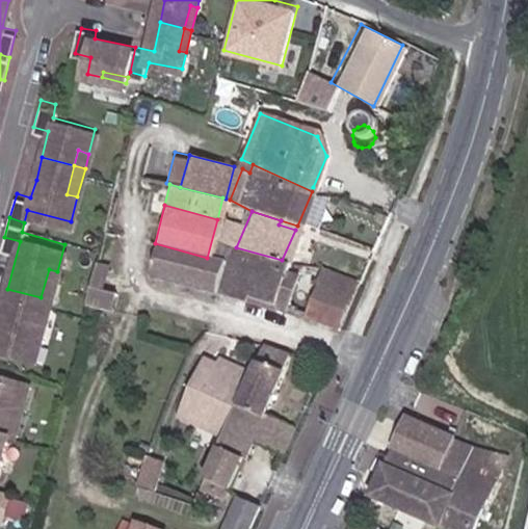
[(295,230),(297,226),(281,220),(279,225),(295,230)]
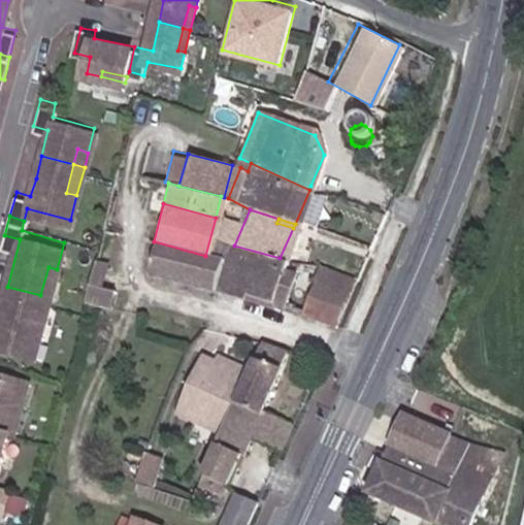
[(205,256),(154,241),(145,272),(210,290),(220,260),(205,256)]
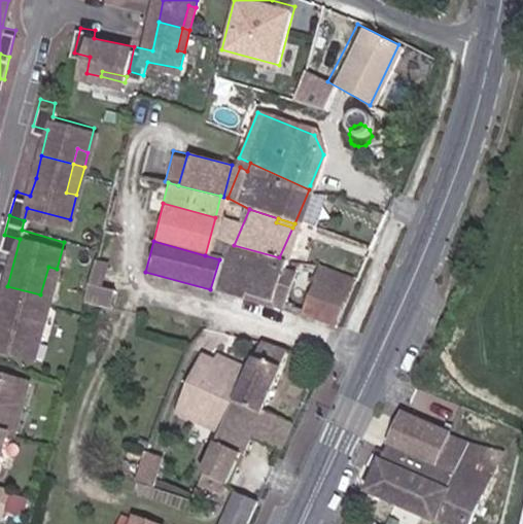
[(270,303),(284,308),(295,312),(305,283),(302,281),(304,275),(276,266),(279,257),(234,245),(227,243),(213,290),(241,299),(243,293),(270,303)]
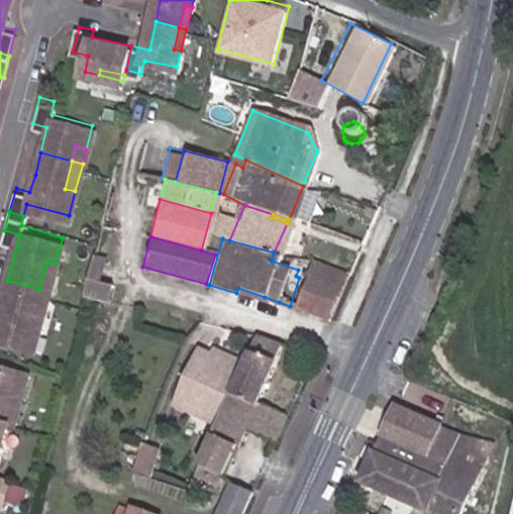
[(98,280),(103,260),(87,255),(82,276),(98,280)]
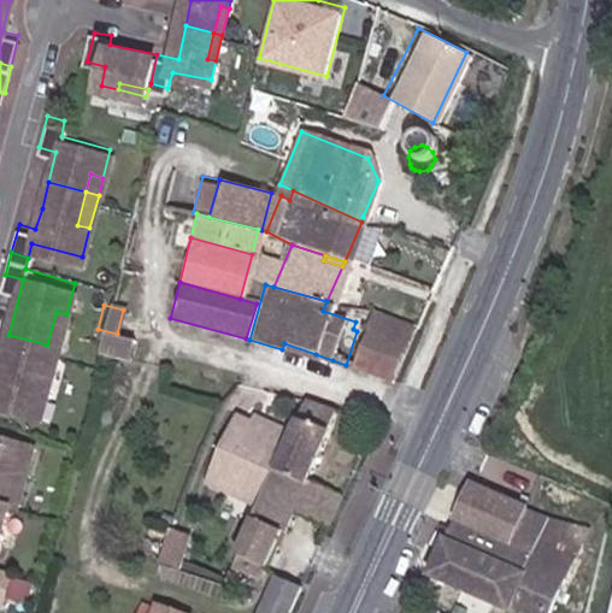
[(388,379),(411,328),(359,311),(355,322),(353,329),(357,331),(346,365),(388,379)]
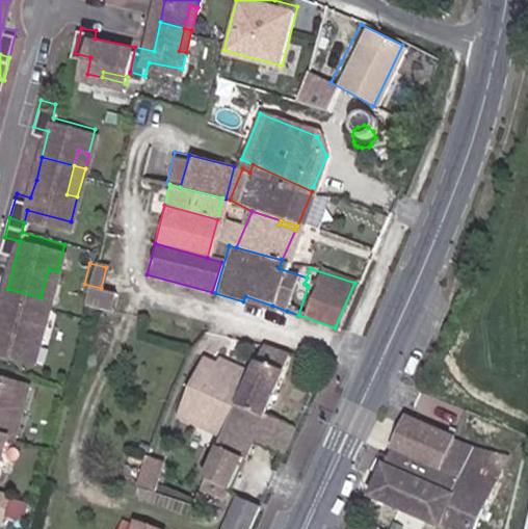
[(41,297),(50,300),(57,271),(49,269),(41,297)]
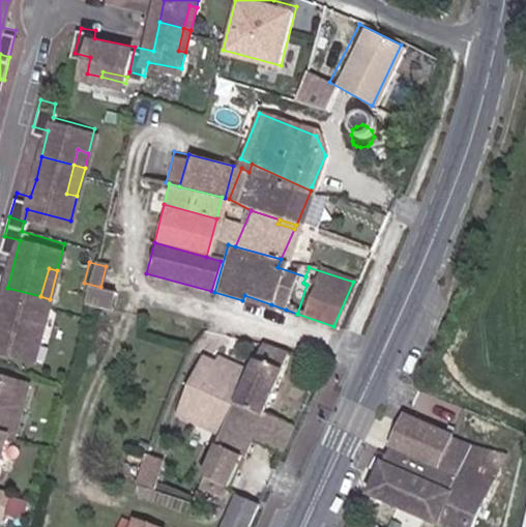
[(109,308),(113,290),(100,287),(84,283),(79,299),(109,308)]
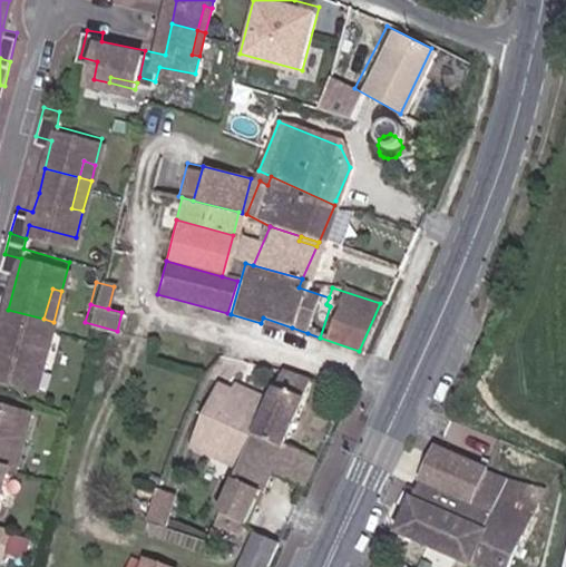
[(0,465),(7,467),(15,437),(23,439),(32,406),(0,396),(0,372),(39,382),(47,350),(37,346),(44,319),(8,310),(0,338),(0,465)]
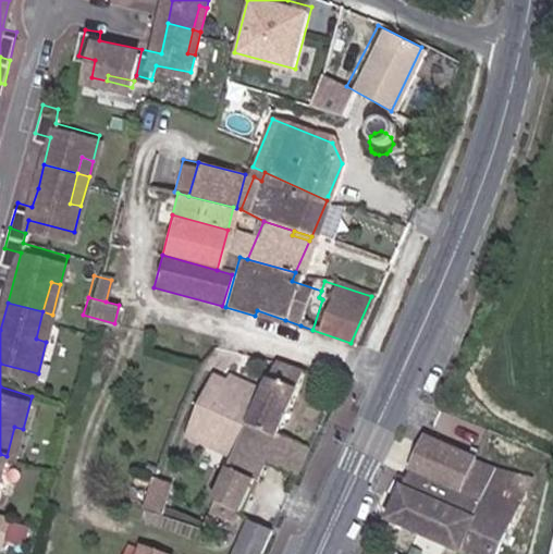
[(283,325),(285,320),(257,310),(255,316),(283,325)]
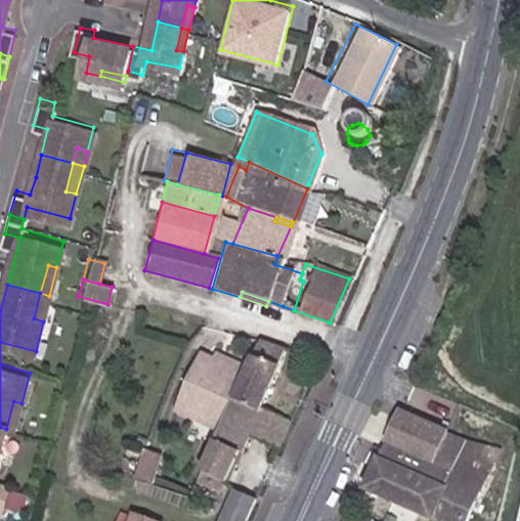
[(34,318),(43,321),(49,296),(40,293),(34,318)]
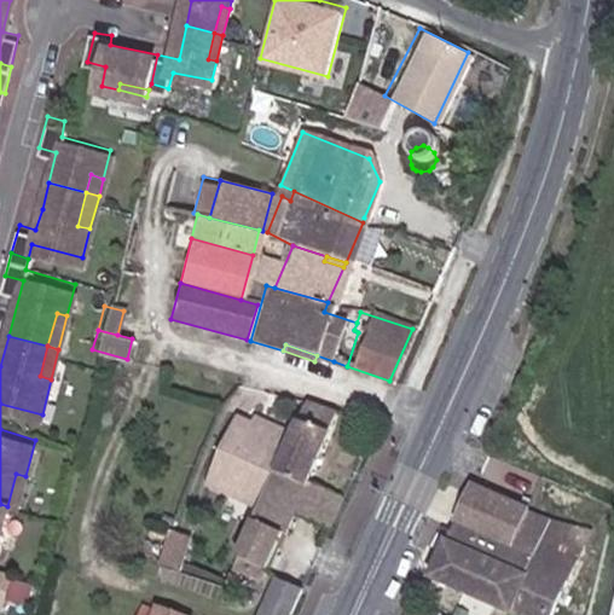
[(253,509),(219,582),(229,587),(232,580),(247,586),(254,569),(261,570),(288,514),(303,481),(322,441),(330,415),(302,404),(287,437),(253,509)]
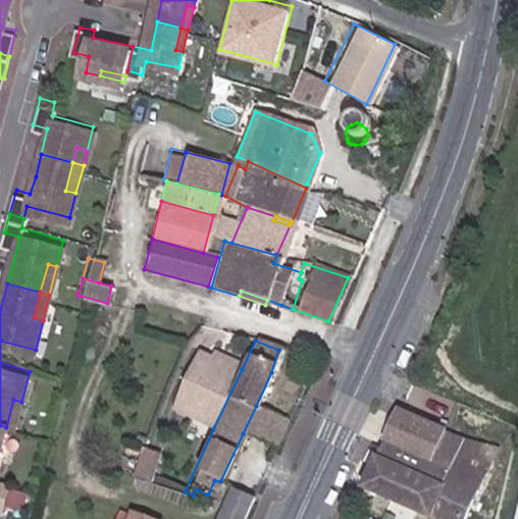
[(168,410),(213,429),(242,369),(226,362),(224,368),(207,360),(194,354),(168,410)]
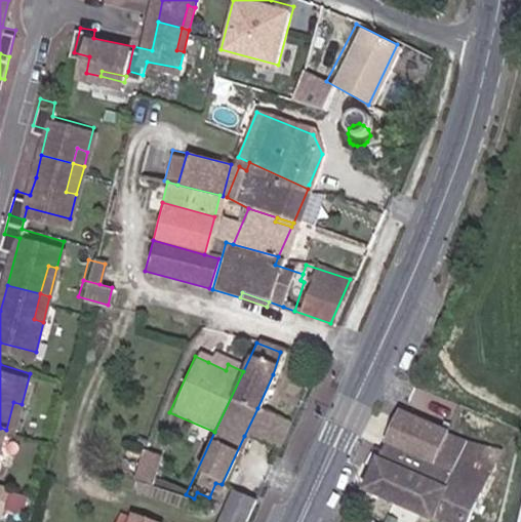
[(211,356),(208,362),(226,370),(228,364),(211,356)]
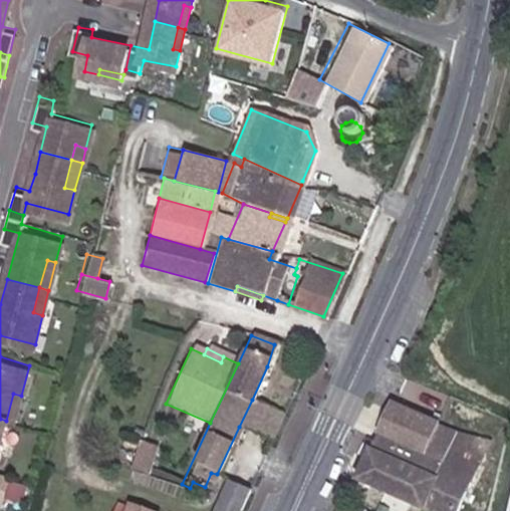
[(6,421),(11,423),(14,423),(21,396),(13,394),(6,421)]
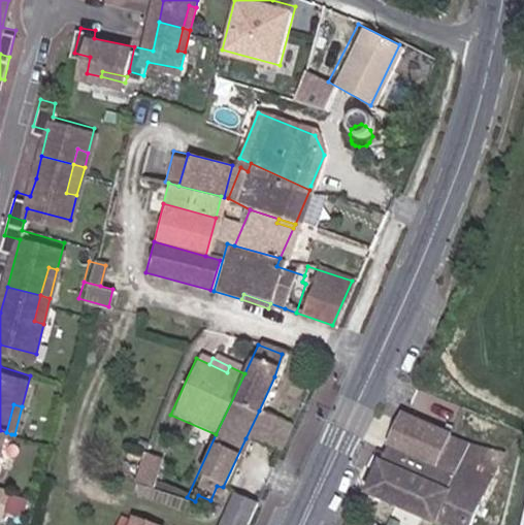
[(259,411),(246,438),(275,452),(288,424),(259,411)]
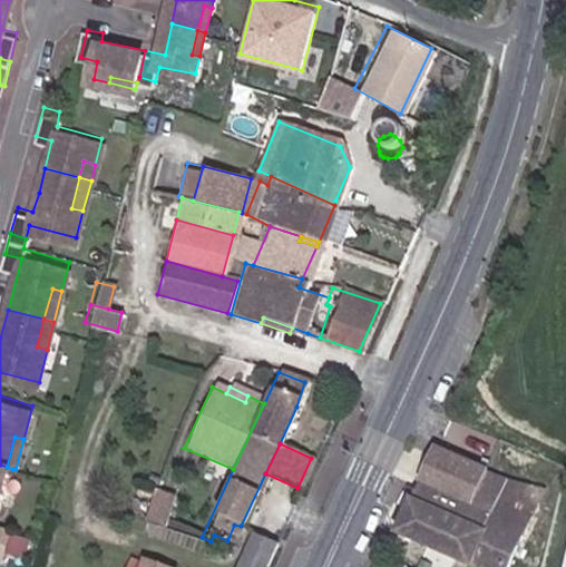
[(472,504),(488,468),(438,446),(421,482),(472,504)]
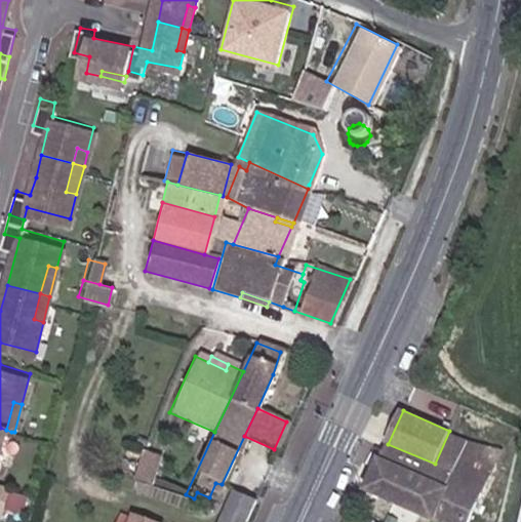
[(0,452),(6,454),(11,432),(6,430),(0,452)]
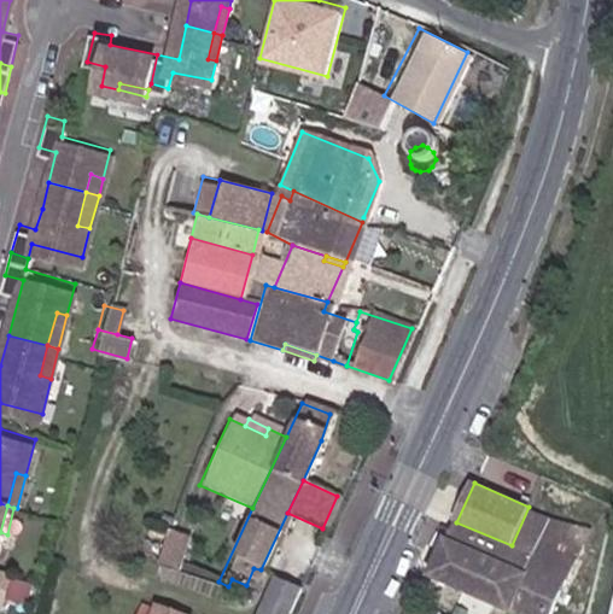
[(579,521),(529,507),(512,545),(541,556),(511,609),(521,613),(548,613),(559,592),(579,521)]
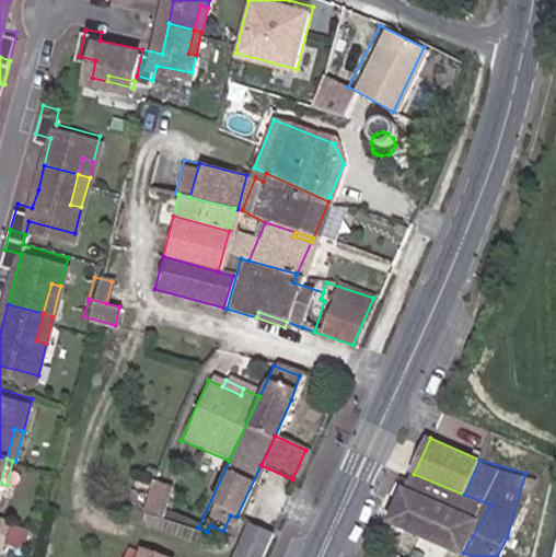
[(464,495),(414,474),(393,521),(463,553),(490,505),(464,495)]
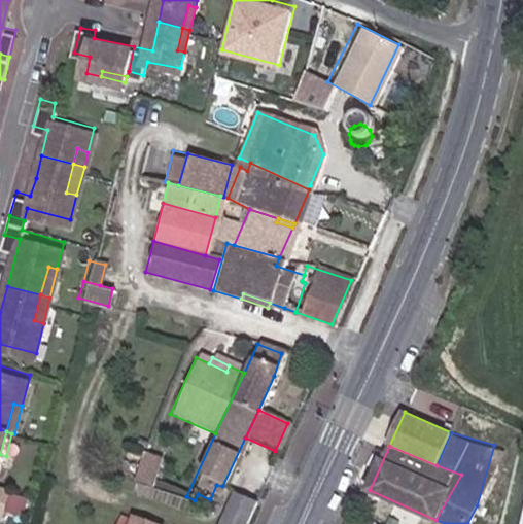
[(139,452),(129,481),(136,483),(146,486),(155,458),(139,452)]
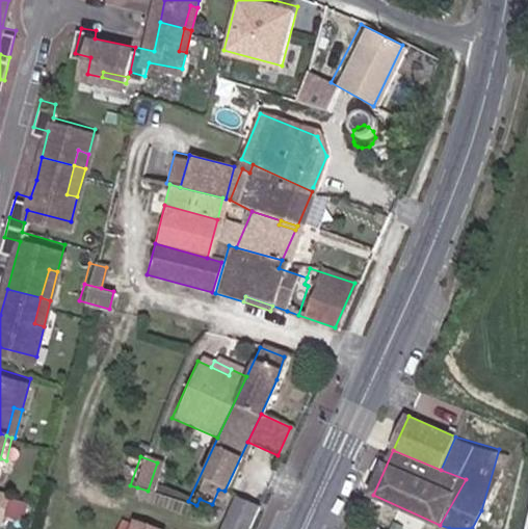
[(0,518),(5,520),(10,497),(0,494),(0,518)]
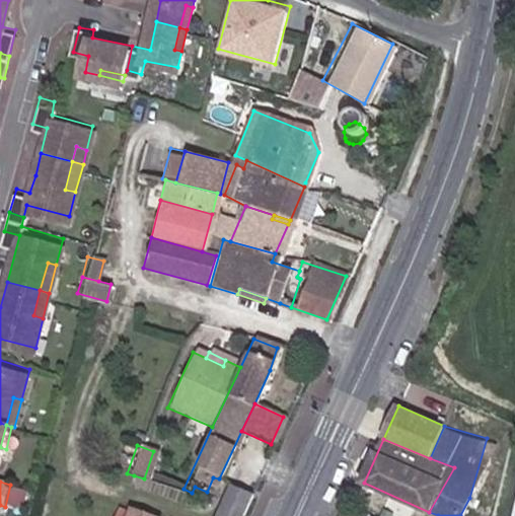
[(214,515),(237,515),(247,496),(228,488),(214,515)]
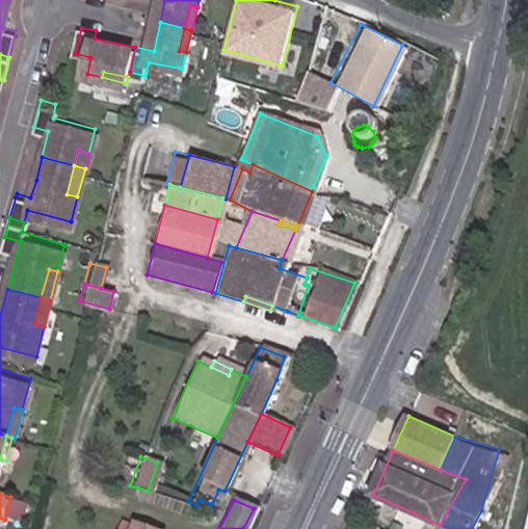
[(128,528),(168,528),(169,527),(135,512),(128,528)]
